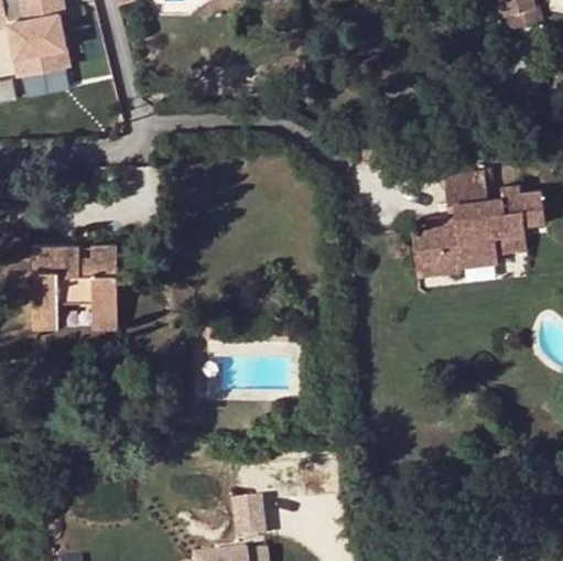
[(12,58),(64,49),(57,13),(64,12),(62,0),(0,0),(0,29),(7,28),(12,58)]
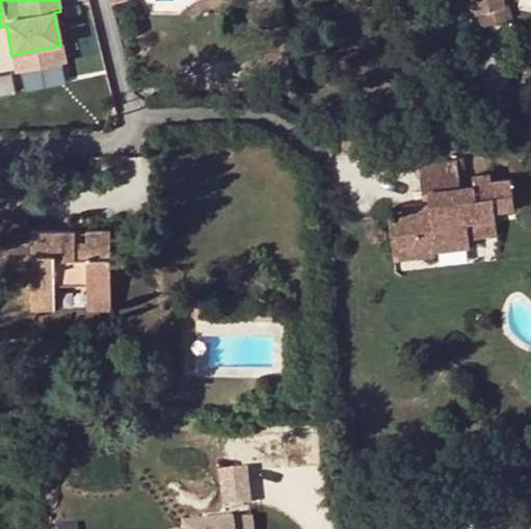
[(501,0),(468,0),(474,19),(505,9),(501,0)]
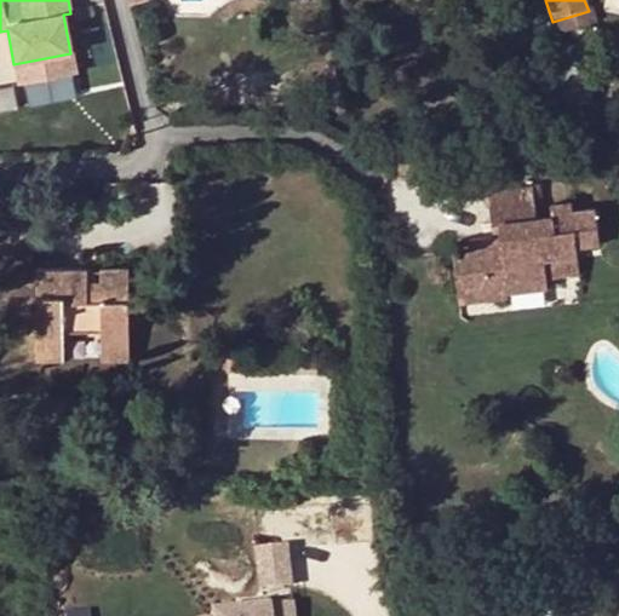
[(577,45),(549,52),(565,107),(592,101),(577,45)]
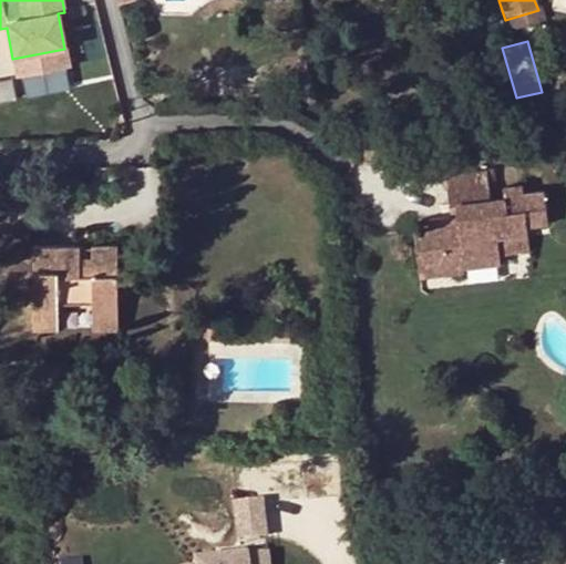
[(64,49),(12,59),(17,80),(69,70),(64,49)]
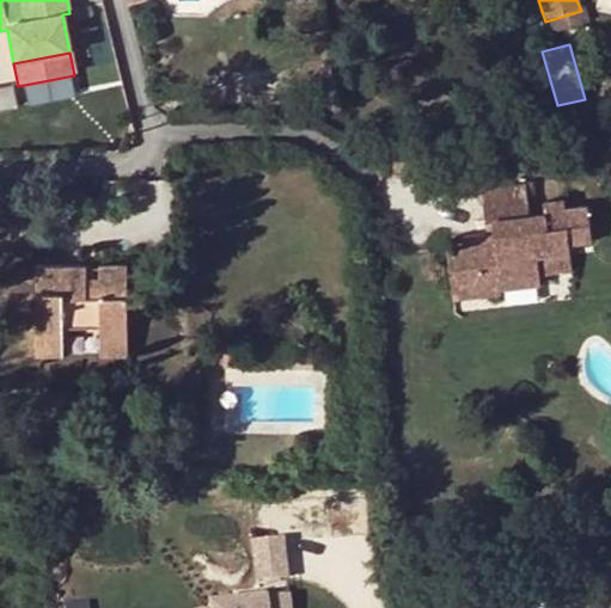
[(10,86),(0,87),(0,108),(13,106),(10,86)]
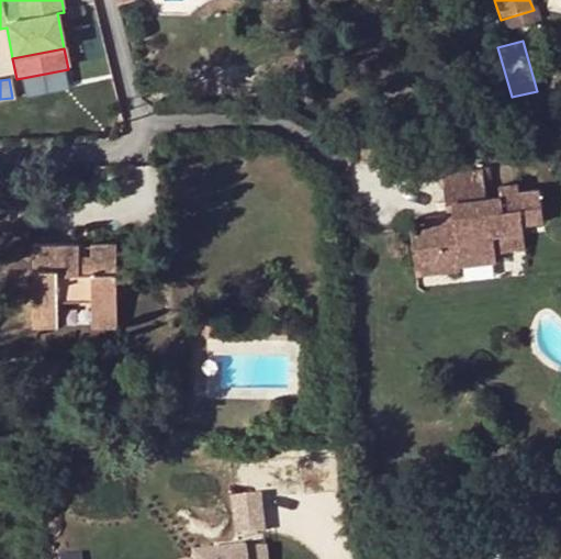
[(482,171),(442,176),(446,205),(453,204),(455,217),(447,217),(425,220),(426,231),(412,232),(417,277),(439,276),(438,263),(459,260),(460,268),(496,264),(495,256),(494,239),(524,236),(523,225),(543,224),(540,191),(519,193),(518,185),(500,187),(501,198),(485,199),(482,171)]
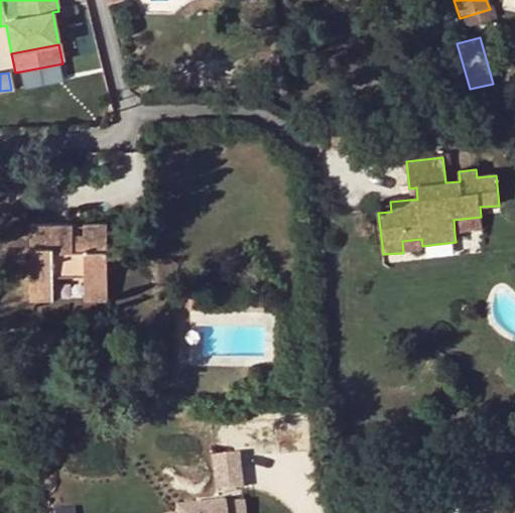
[(454,220),(455,235),(483,232),(481,217),(454,220)]
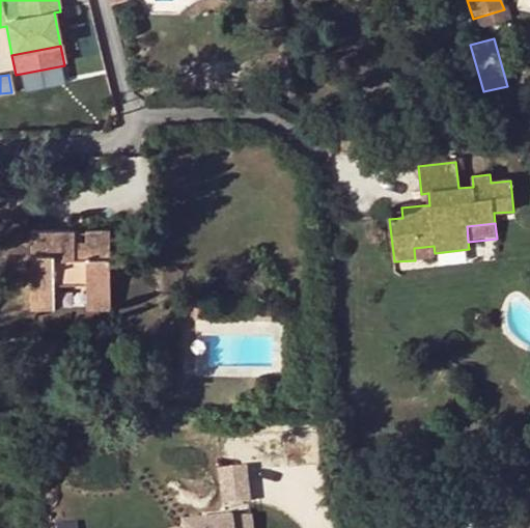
[(30,232),(30,311),(54,311),(54,285),(86,285),(109,285),(109,231),(85,231),(85,249),(73,249),(73,232),(30,232)]
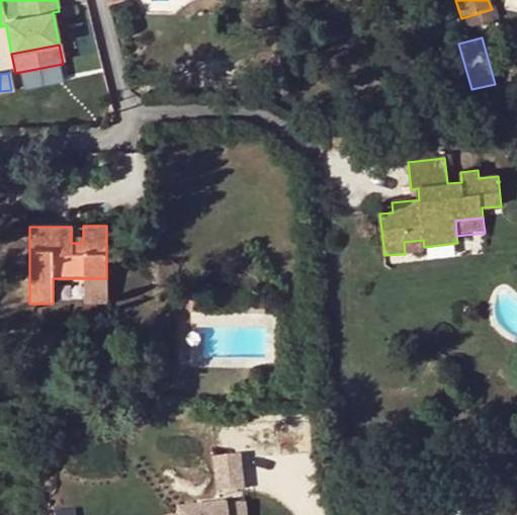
[(83,226),(71,227),(71,243),(83,243),(83,226)]
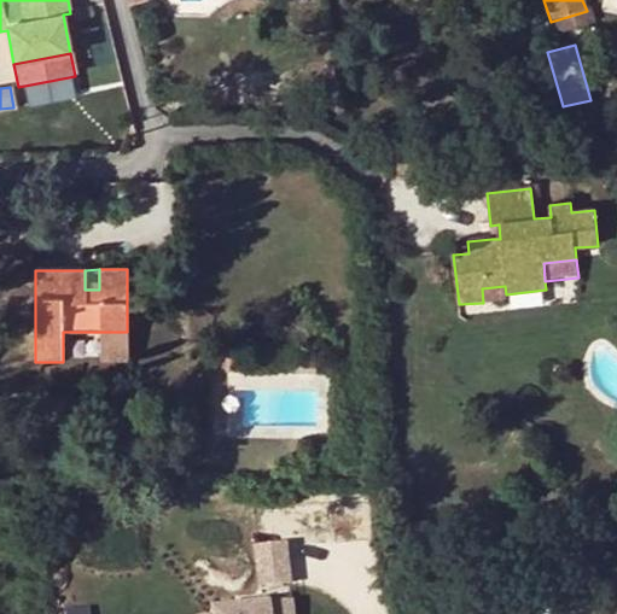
[(100,362),(127,361),(127,332),(100,332),(100,362)]
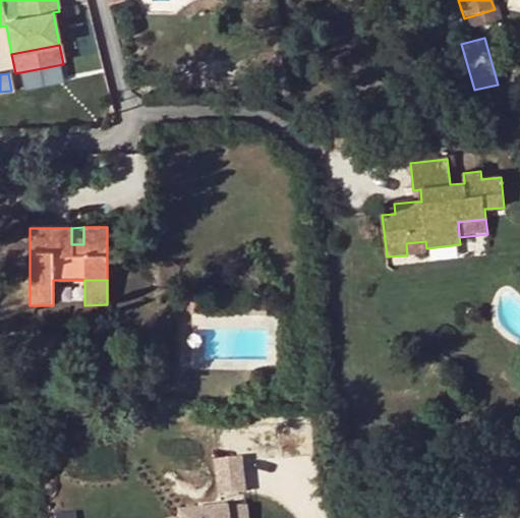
[(239,493),(235,460),(210,464),(214,496),(239,493)]
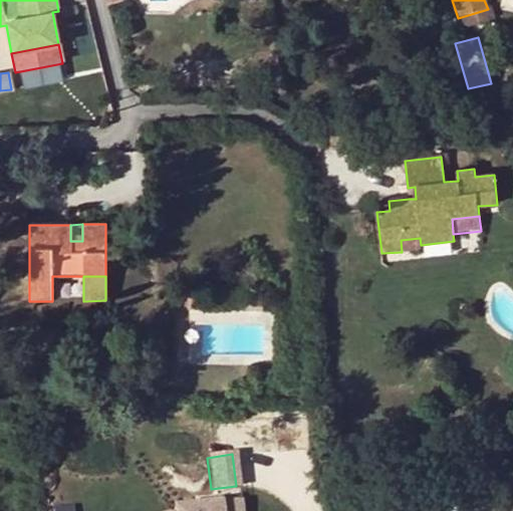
[(239,510),(238,501),(218,503),(218,501),(167,507),(167,510),(239,510)]
